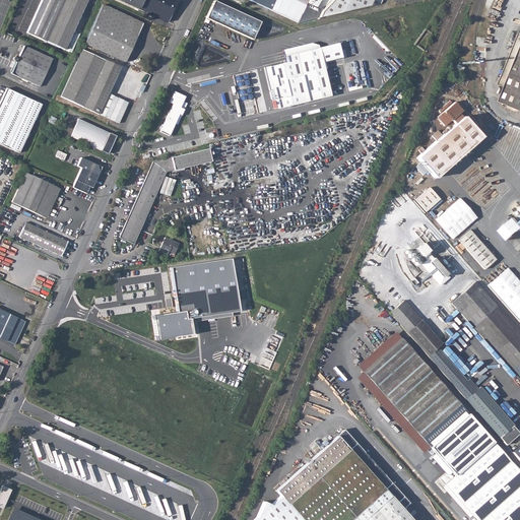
[(41,0),(26,33),(63,50),(85,0),(41,0)]
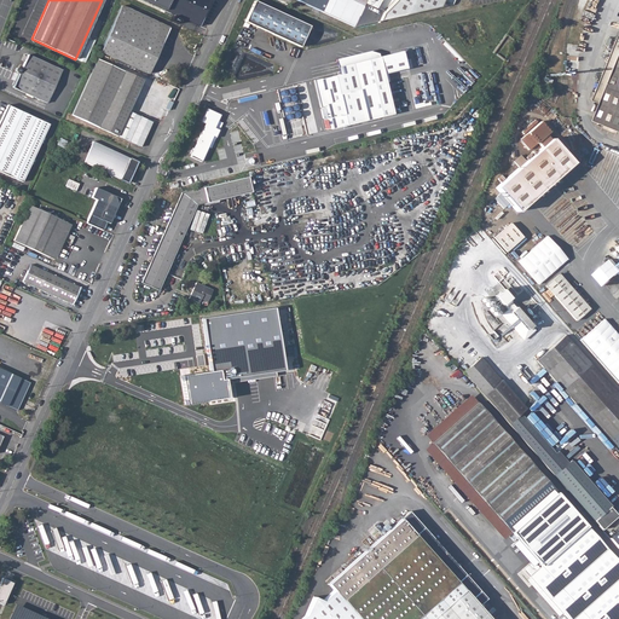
[(144,0),(200,25),(212,0),(144,0)]
